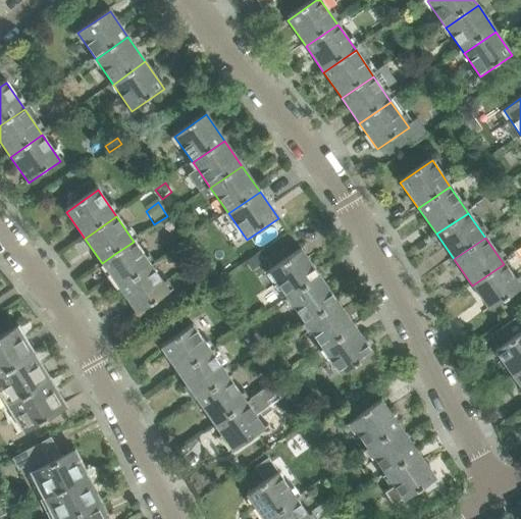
[(151,267),(134,242),(116,253),(102,263),(119,289),(151,267)]
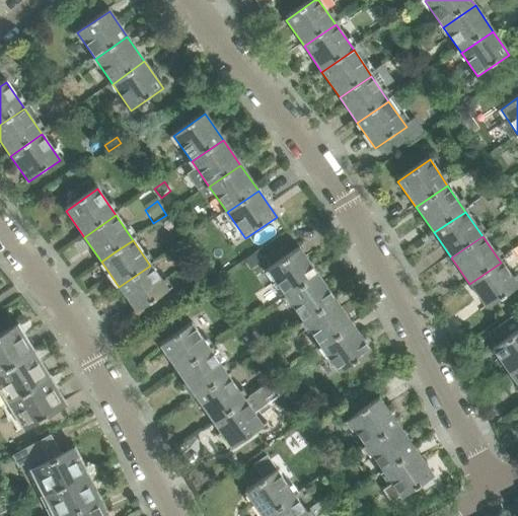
[(317,275),(300,249),(268,272),(286,297),(317,275)]
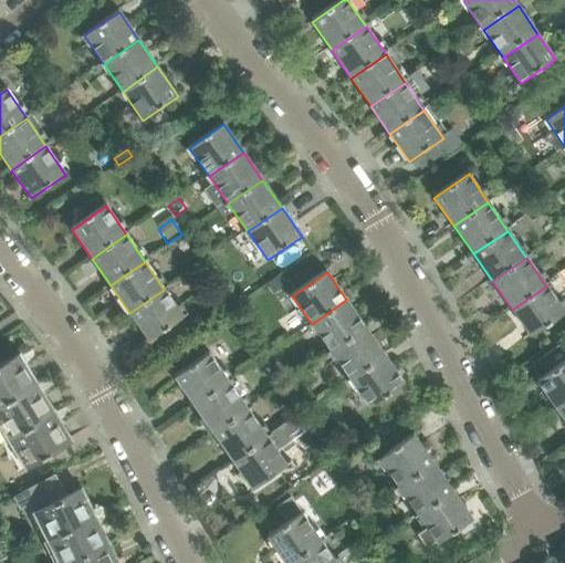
[(285,289),(279,279),(267,288),(273,298),(285,289)]
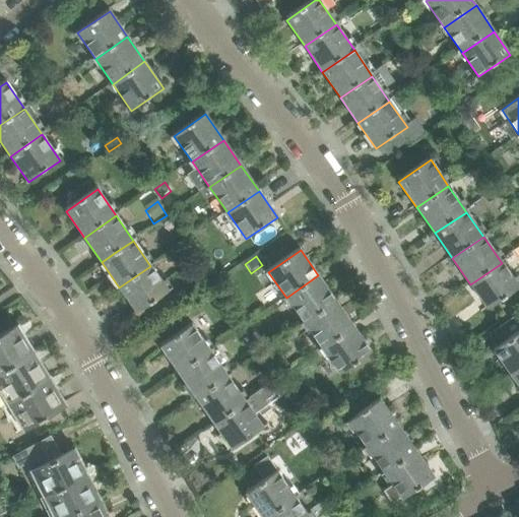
[(518,287),(502,263),(470,284),(489,310),(518,289),(518,287)]
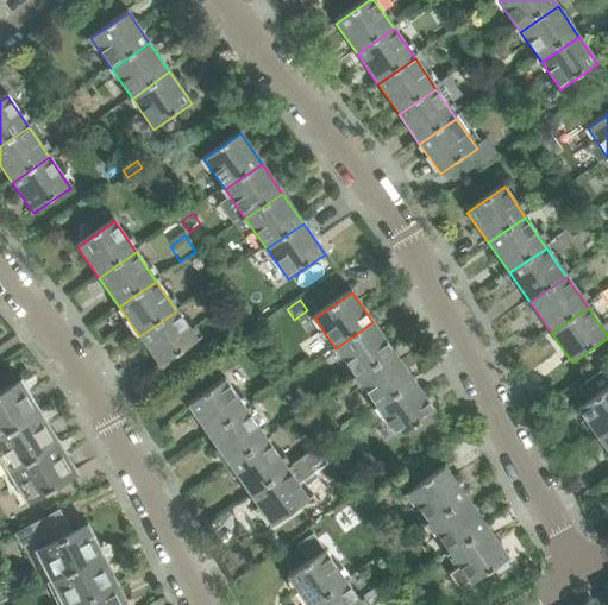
[(198,342),(176,312),(139,336),(161,367),(198,342)]
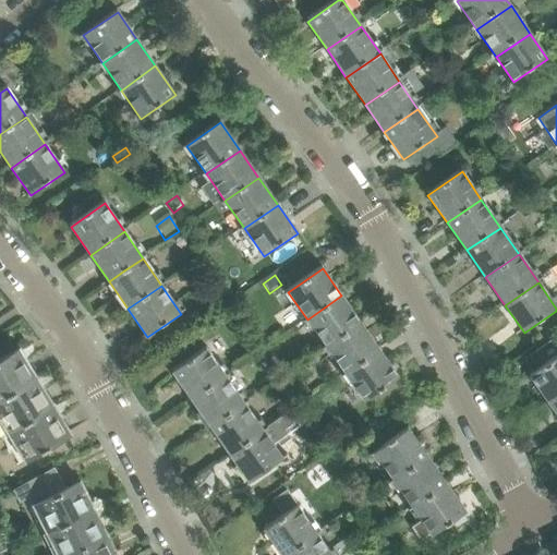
[(361,324),(341,296),(307,320),(327,347),(361,324)]
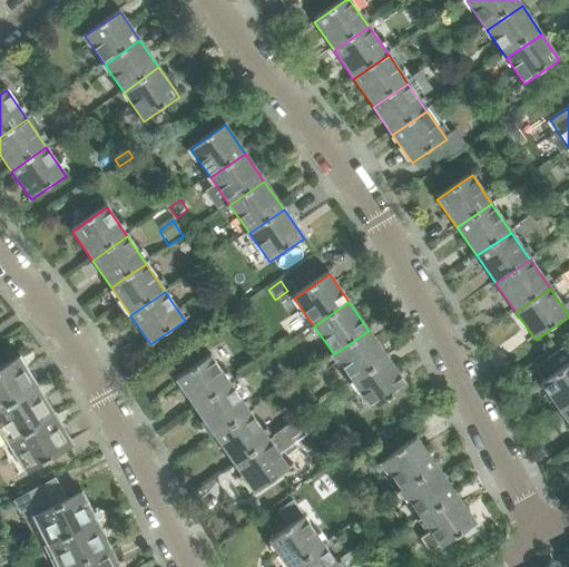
[(388,359),(369,331),(334,354),(353,383),(388,359)]
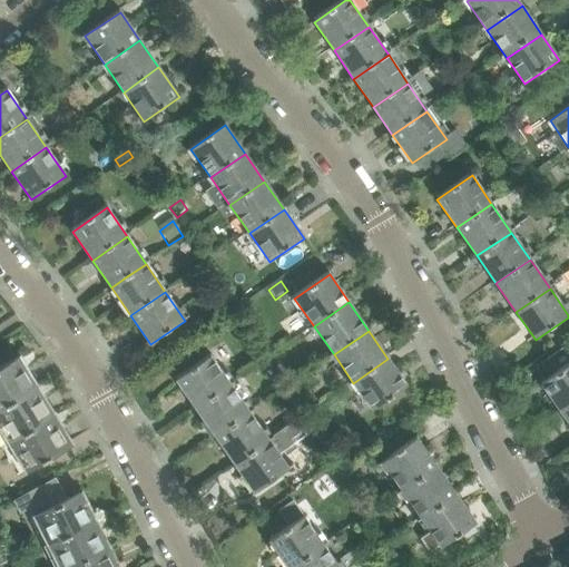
[(231,385),(211,357),(176,381),(196,410),(231,385)]
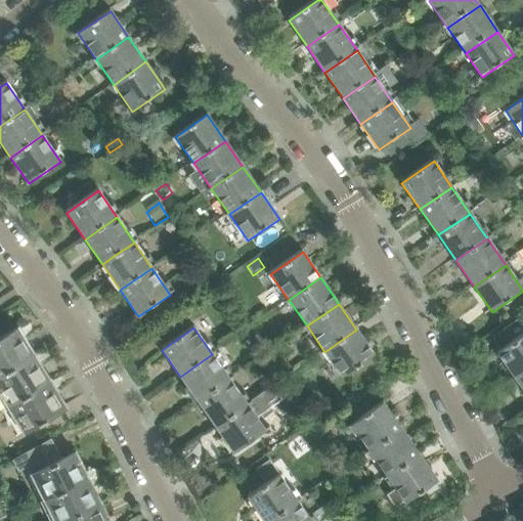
[(0,376),(34,355),(24,339),(18,330),(0,340),(0,376)]
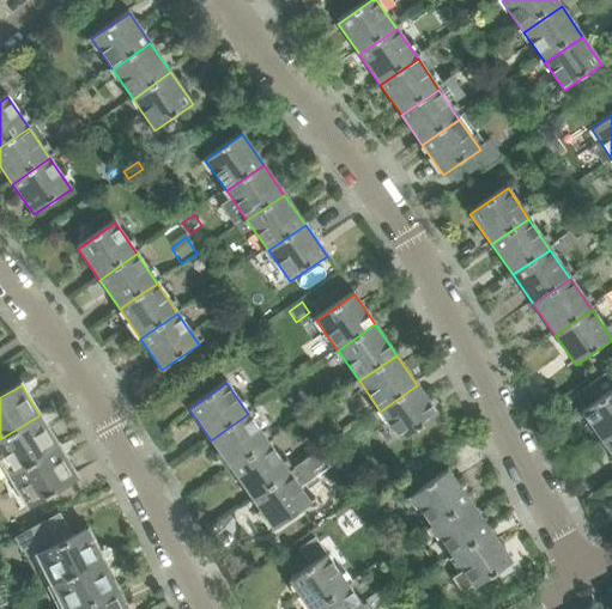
[(438,416),(417,385),(380,412),(401,442),(438,416)]
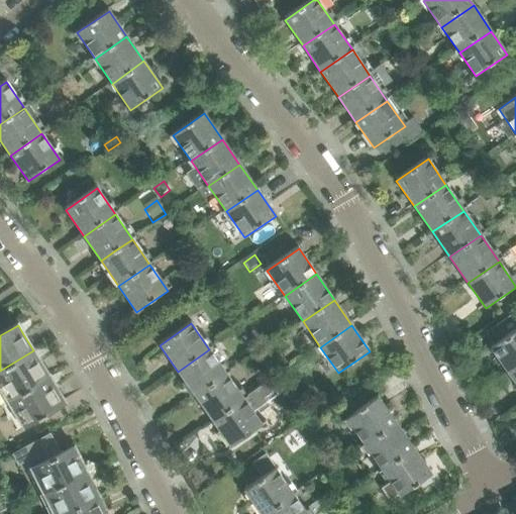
[(515,331),(491,349),(509,375),(515,370),(515,331)]
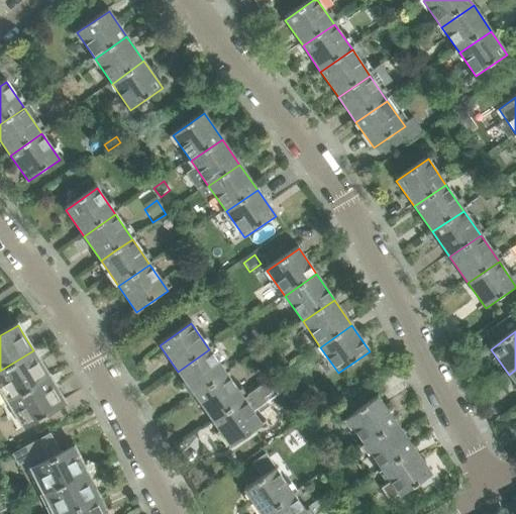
[(226,375),(209,349),(178,372),(195,397),(226,375)]
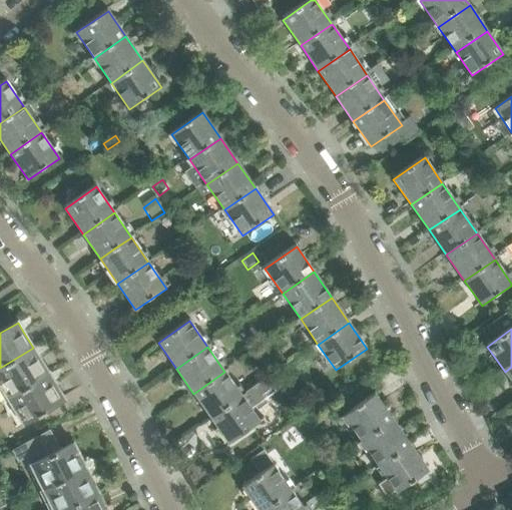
[(49,374),(39,358),(33,348),(0,368),(0,386),(8,399),(49,374)]
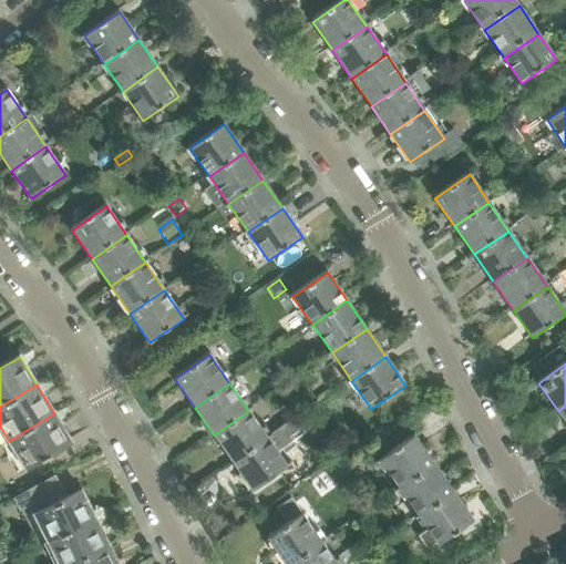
[(302,399),(288,408),(296,419),(310,410),(302,399)]
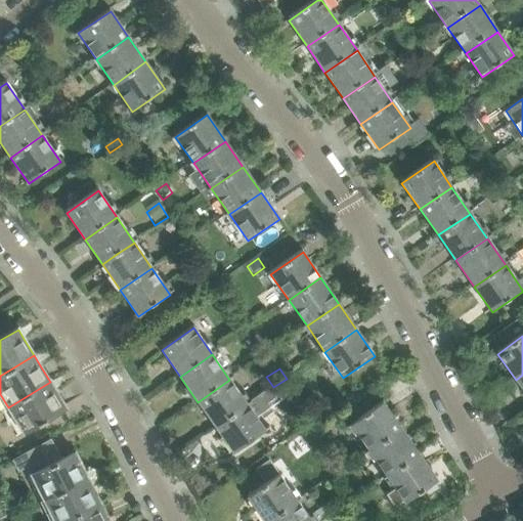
[(248,405),(229,380),(198,402),(216,428),(248,405)]
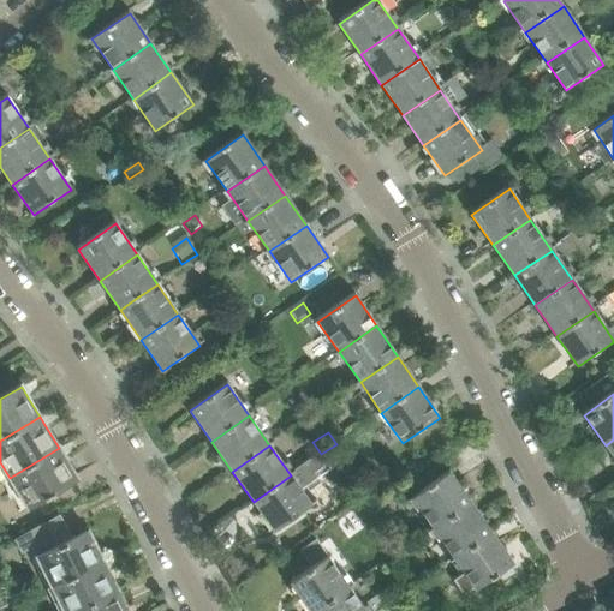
[(78,480),(66,460),(59,448),(10,478),(4,481),(6,486),(12,483),(29,510),(47,499),(78,480)]
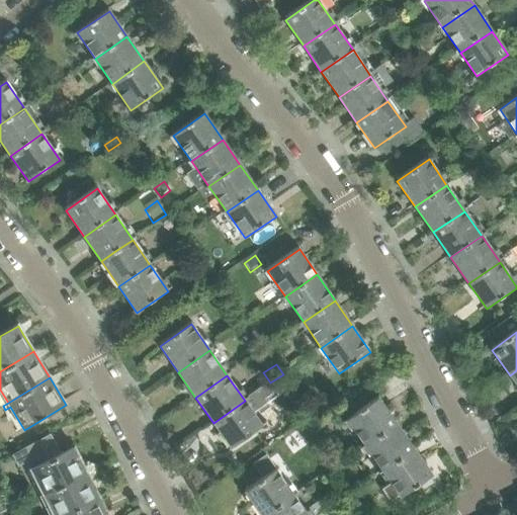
[(397,424),(378,399),(347,421),(365,446),(397,424)]
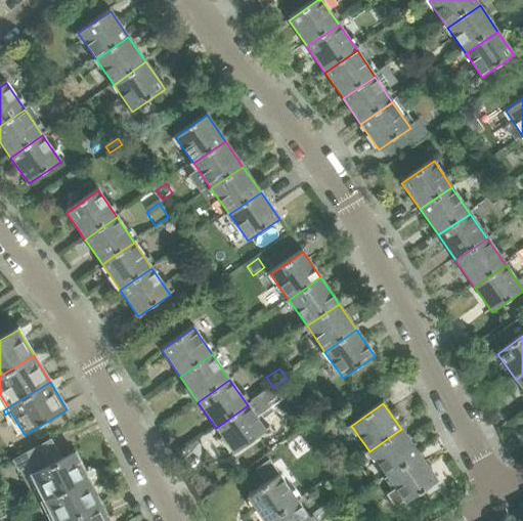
[(266,432),(248,405),(216,428),(234,453),(266,432)]
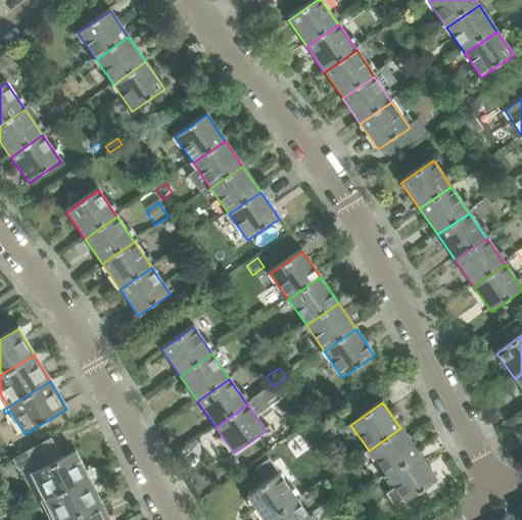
[(419,455),(400,429),(400,428),(369,451),(386,476),(419,455)]
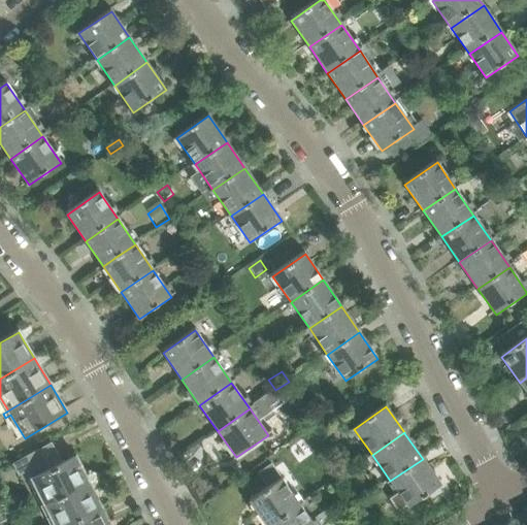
[(90,483),(76,458),(58,467),(54,459),(45,464),(39,452),(12,465),(18,477),(28,471),(44,504),(90,483)]
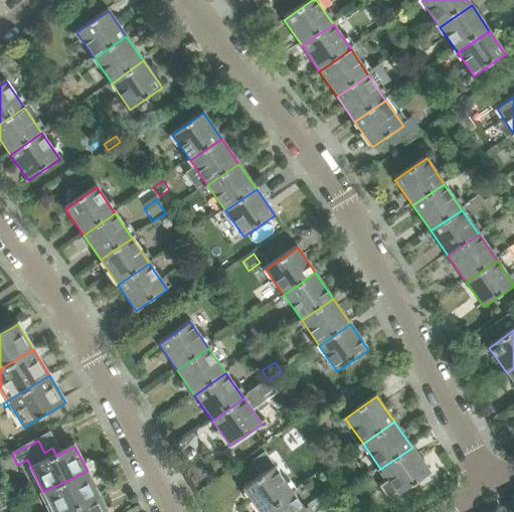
[(431,474),(412,448),(380,469),(398,495),(416,483),(427,476),(431,474)]
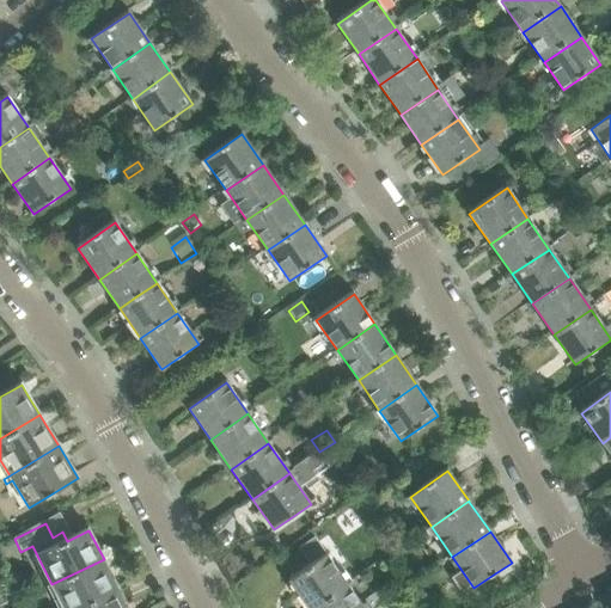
[(347,585),(327,556),(289,582),(307,607),(315,607),(347,585)]
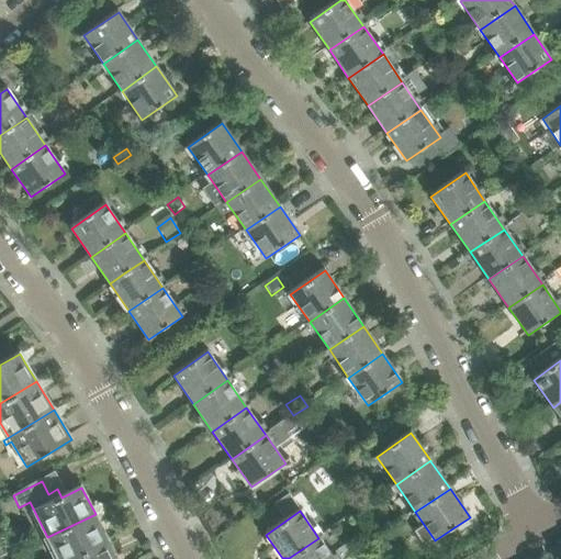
[(74,558),(109,541),(100,525),(96,514),(47,537),(58,558),(74,558)]
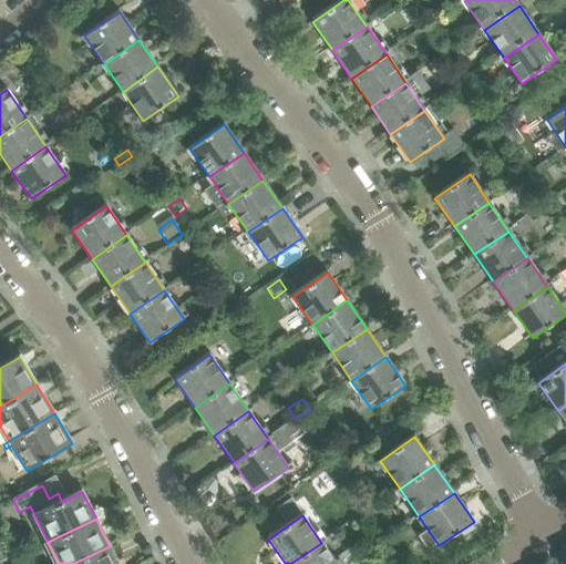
[(471,524),(459,532),(463,540),(475,531),(471,524)]
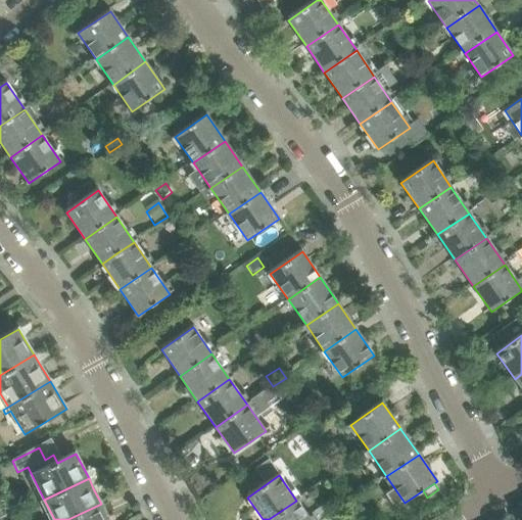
[(310,519),(296,501),(269,519),(310,519)]
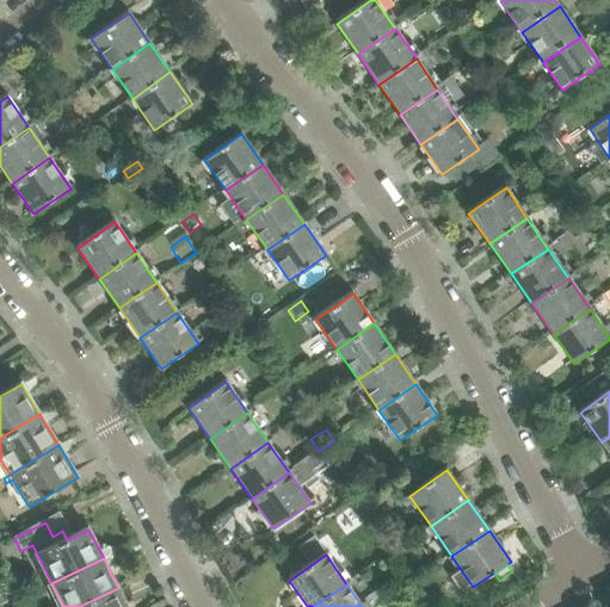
[(127,606),(118,588),(80,606),(127,606)]
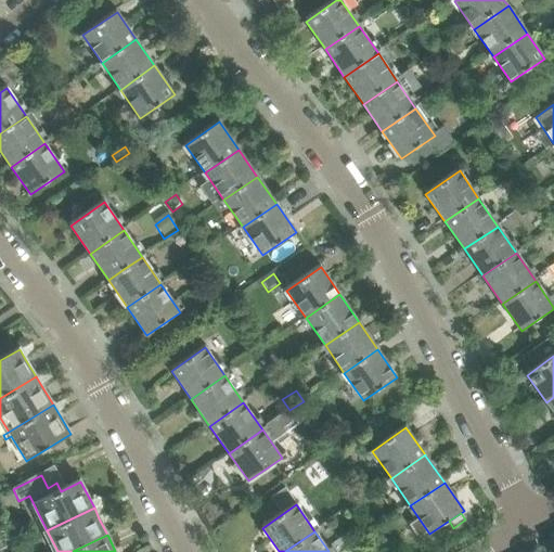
[(3,551),(9,549),(2,536),(0,536),(0,551),(3,551)]
